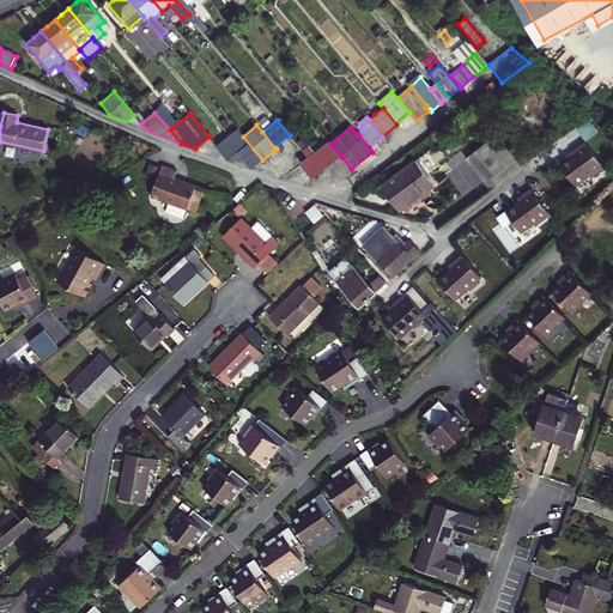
[(243,137),(237,129),(216,146),(228,161),(237,152),(252,169),(262,161),(243,137)]
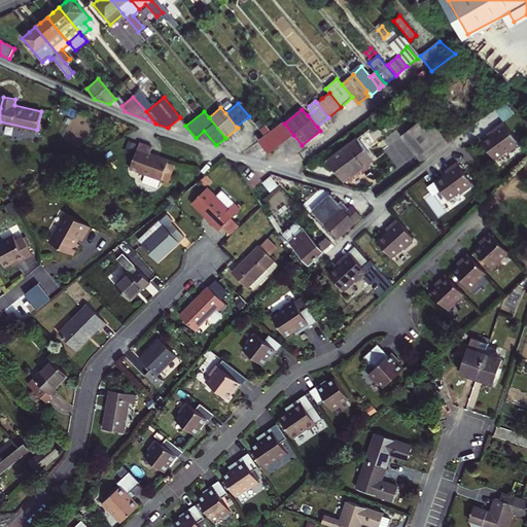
[(402,136),(422,163),(448,144),(441,134),(428,116),(402,136)]
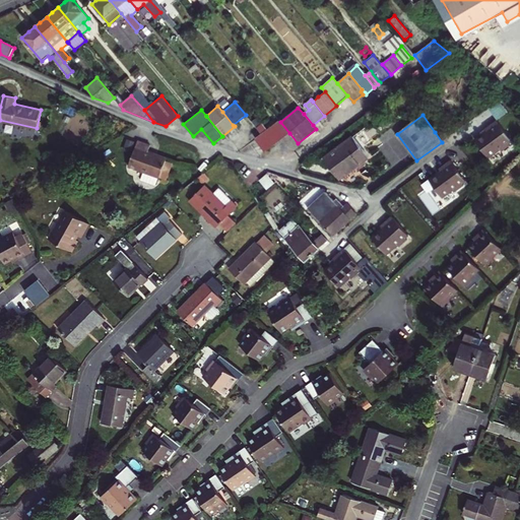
[(512,141),(497,121),(484,129),(486,131),(480,136),(474,140),(488,158),(500,149),(501,151),(510,145),(509,143),(512,141)]
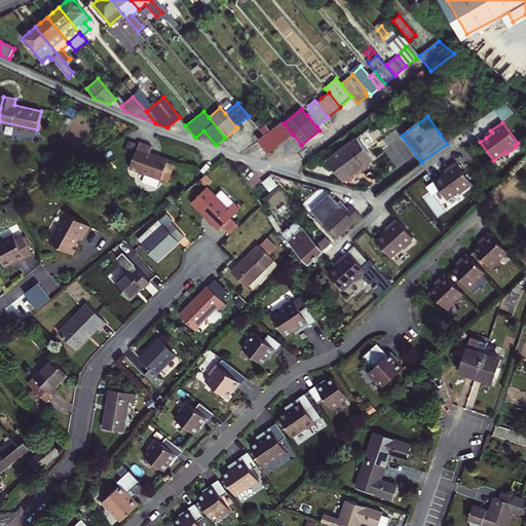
[(284,123),(264,136),(258,141),(267,153),(293,135),(284,123)]
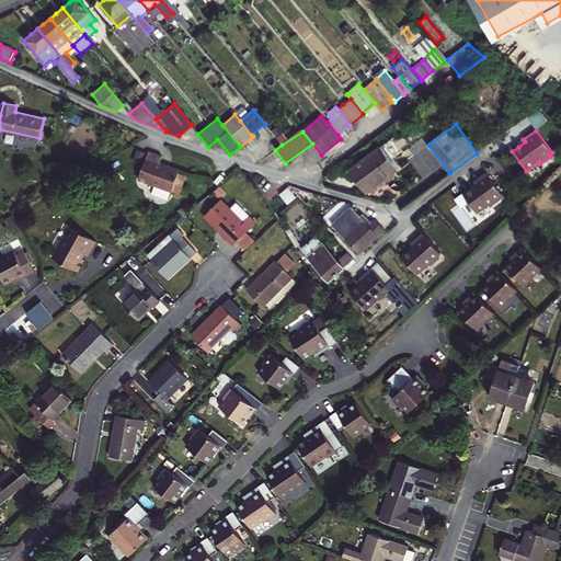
[(469,142),(477,153),(483,148),(476,138),(469,142)]
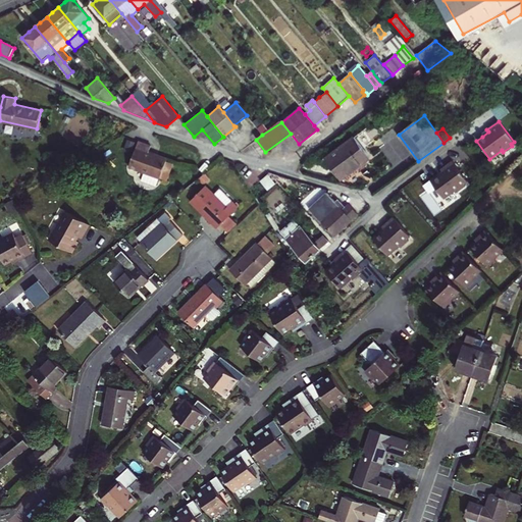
[(324,159),(341,179),(355,169),(370,158),(355,138),(324,159)]
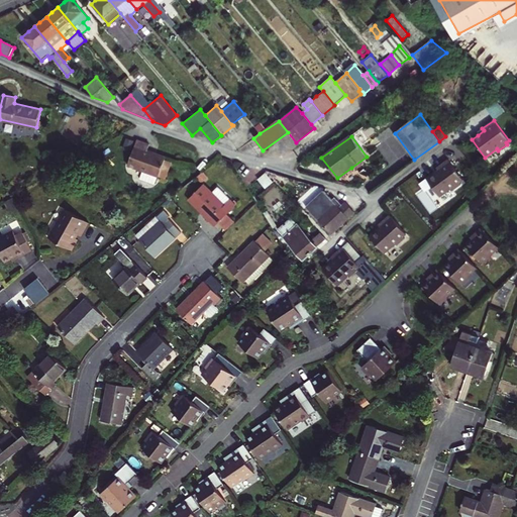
[(146,150),(149,144),(136,139),(127,165),(159,176),(159,175),(165,160),(166,158),(151,152),(146,150)]
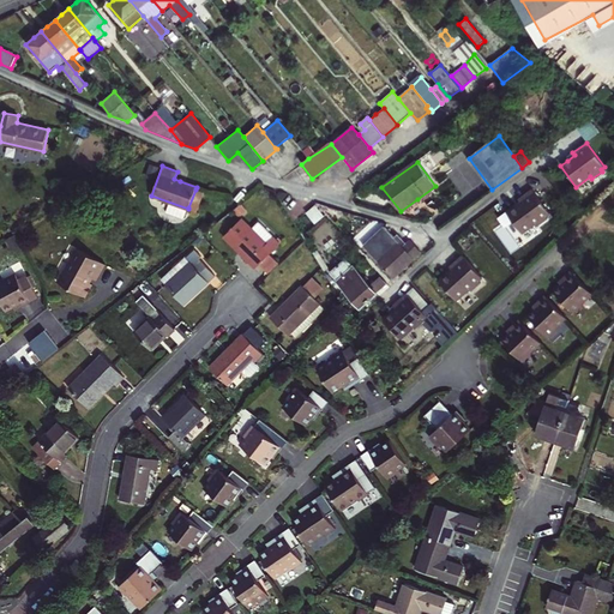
[(203,192),(196,190),(188,208),(197,210),(203,192)]
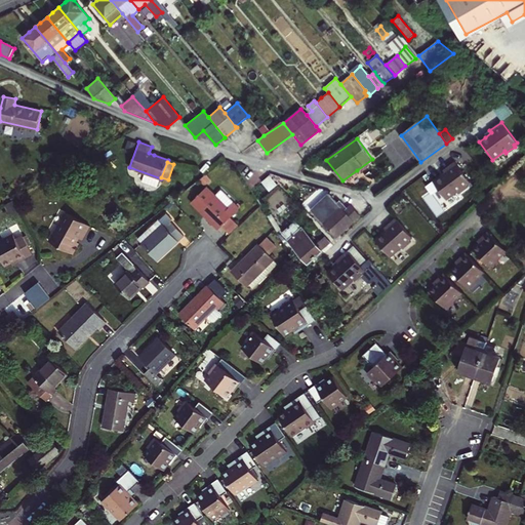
[(470,183),(455,162),(443,171),(445,173),(439,177),(433,182),(446,200),(458,192),(459,193),(468,187),(467,185),(470,183)]
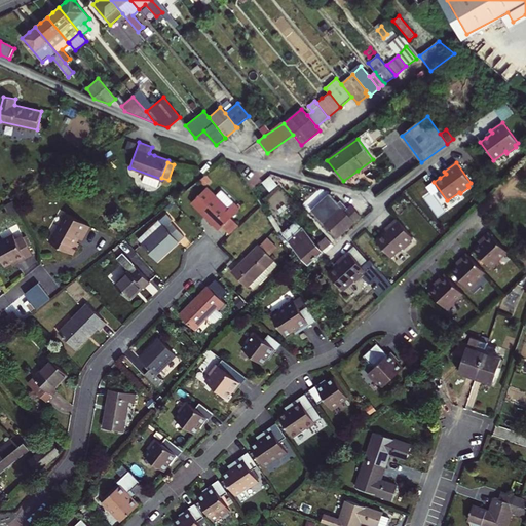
[(210,181),(205,175),(200,180),(204,185),(210,181)]
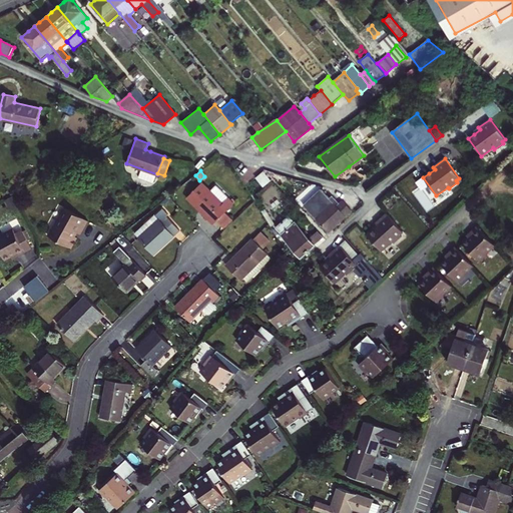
[(201,182),(186,197),(210,221),(213,224),(216,221),(223,228),(240,210),(215,185),(210,191),(201,182)]
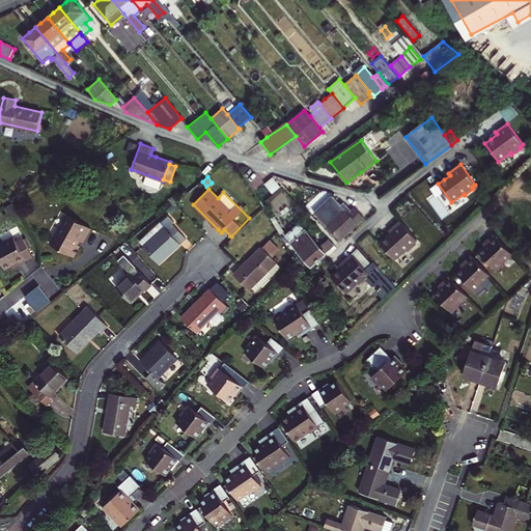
[(357,205),(351,211),(343,203),(341,205),(333,196),(311,216),(338,243),(353,228),(367,216),(357,205)]
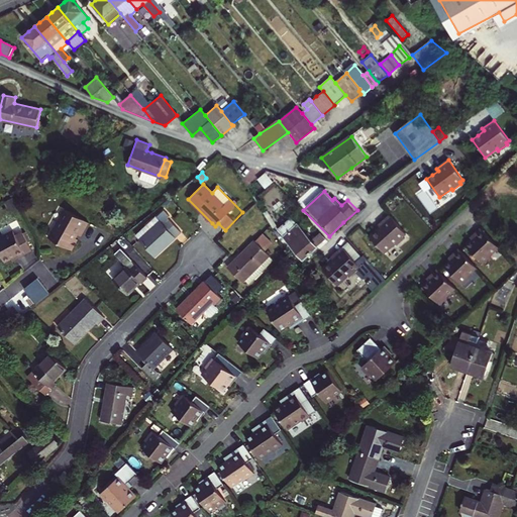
[(89,223),(65,209),(48,236),(74,250),(81,237),(89,223)]
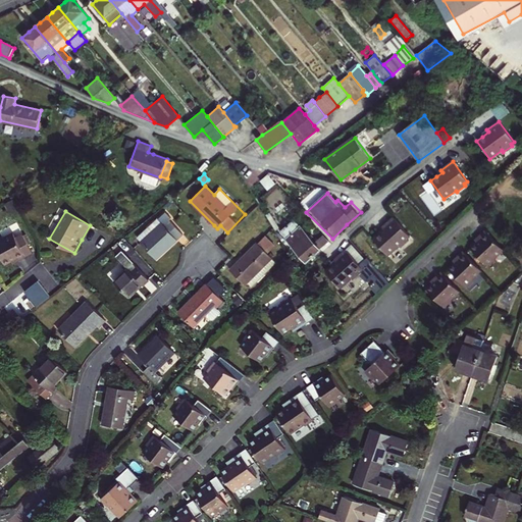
[(158,219),(157,218),(137,238),(141,243),(140,243),(155,259),(169,246),(181,235),(168,219),(170,218),(165,212),(158,219)]
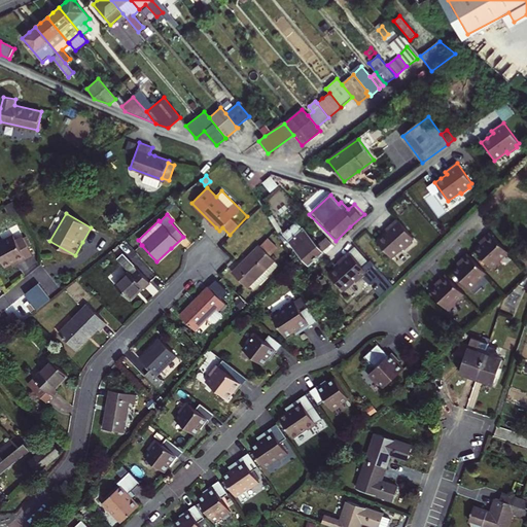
[(414,239),(396,219),(386,230),(387,231),(383,235),(377,241),(392,258),(402,248),(405,250),(412,242),(411,241),(414,239)]
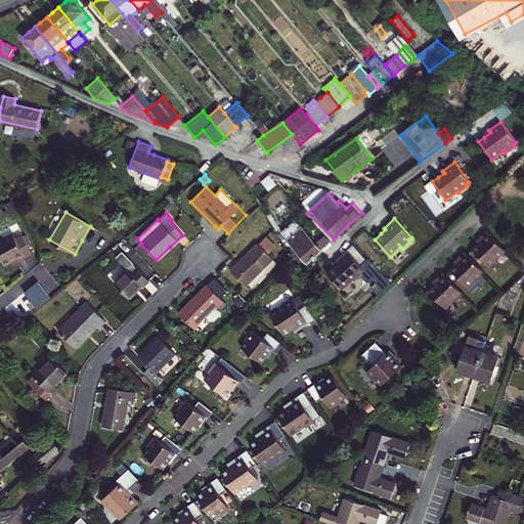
[(295,220),(281,232),(289,241),(290,238),(300,250),(298,252),(308,262),(319,252),(331,242),(324,235),(316,244),(295,220)]
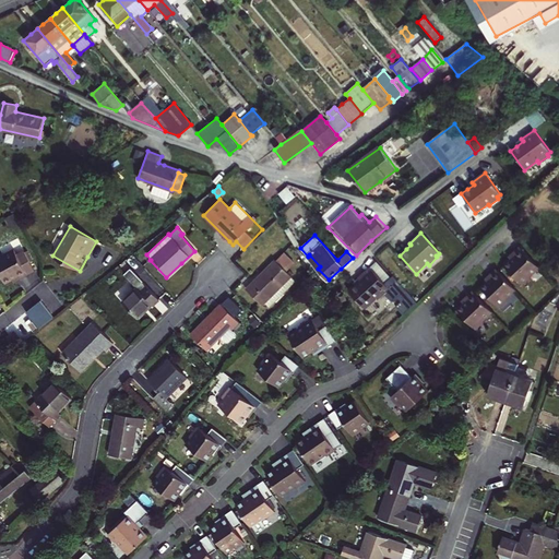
[(538,268),(520,248),(513,254),(514,256),(510,260),(503,266),(523,286),(531,278),(530,277),(538,268)]
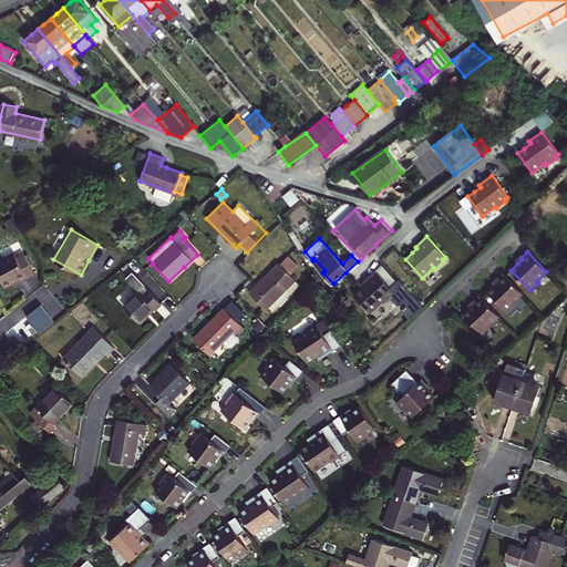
[(2,258),(0,258),(0,277),(6,288),(16,282),(19,280),(20,282),(35,275),(26,255),(18,259),(16,254),(3,259),(2,258)]
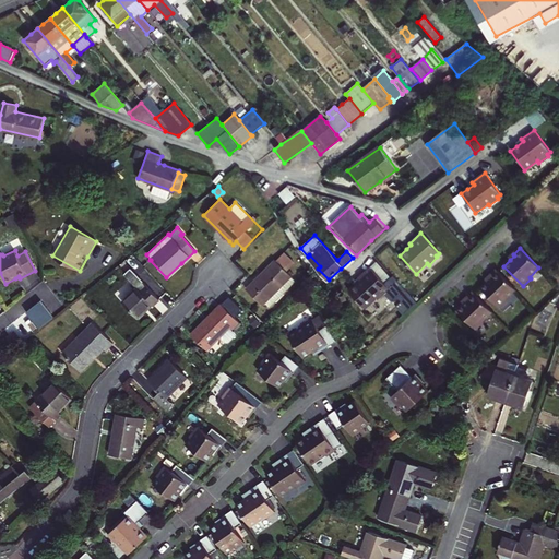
[(318,269),(320,266),(309,254),(308,257),(318,269)]
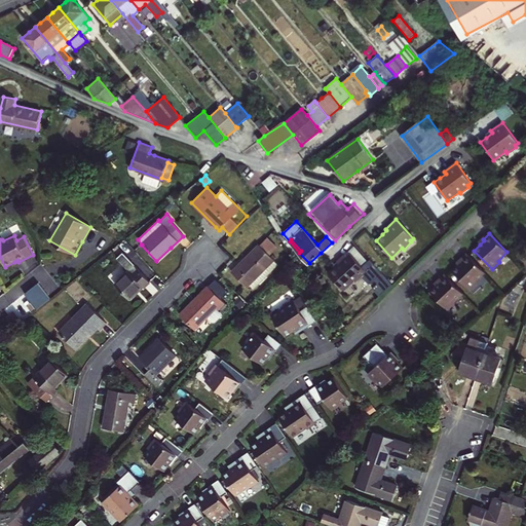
[(249,285),(254,289),(270,272),(266,268),(274,260),(259,245),(247,258),(248,259),(243,263),(232,273),(247,288),(249,285)]
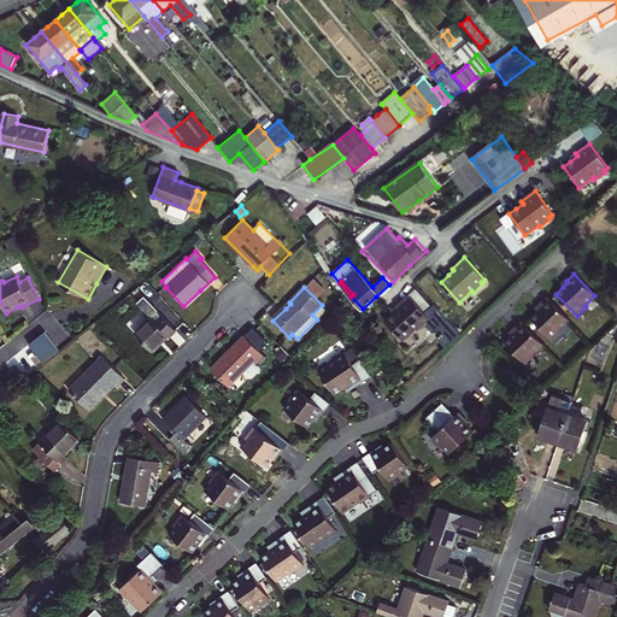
[(427,312),(410,295),(404,301),(398,306),(399,309),(387,321),(405,340),(418,328),(419,330),(427,324),(434,333),(441,327),(445,331),(439,338),(447,347),(462,334),(435,304),(427,312)]
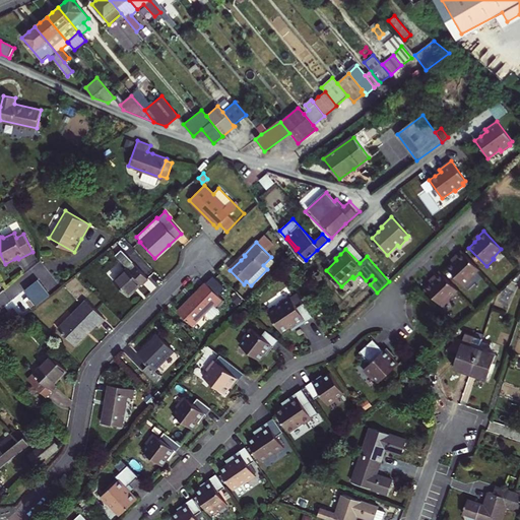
[(121,251),(115,256),(127,268),(114,281),(127,296),(136,287),(141,283),(142,284),(148,278),(121,251)]
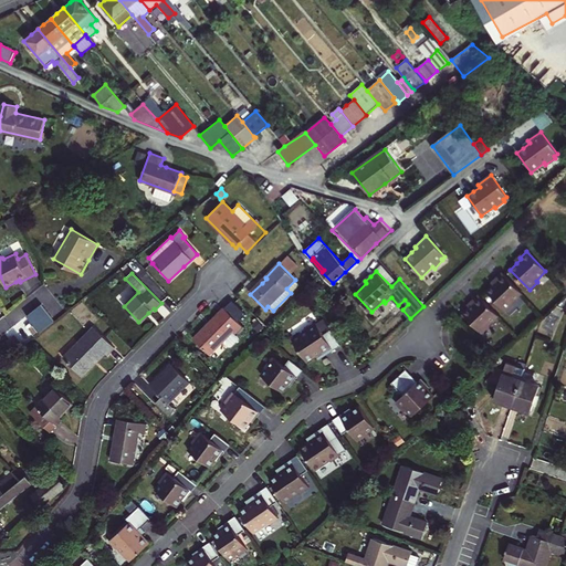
[(522,294),(503,273),(495,280),(498,282),(493,285),(486,292),(505,312),(514,305),(512,303),(522,294)]
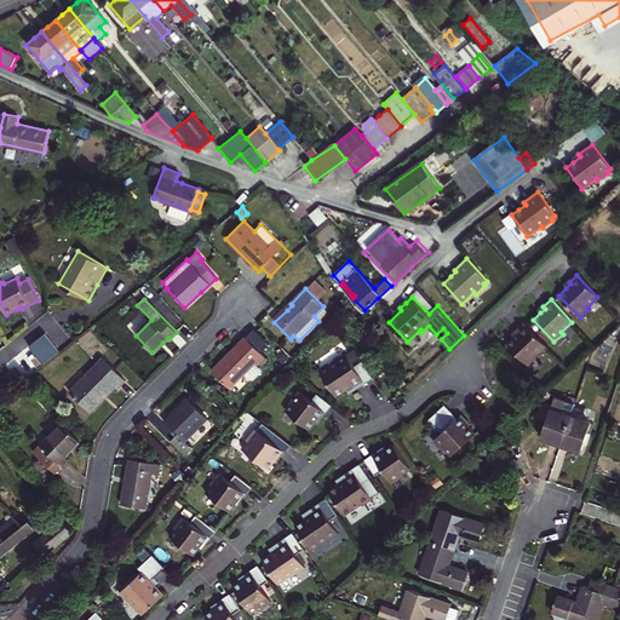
[(314,316),(319,321),(328,311),(323,306),(314,316)]
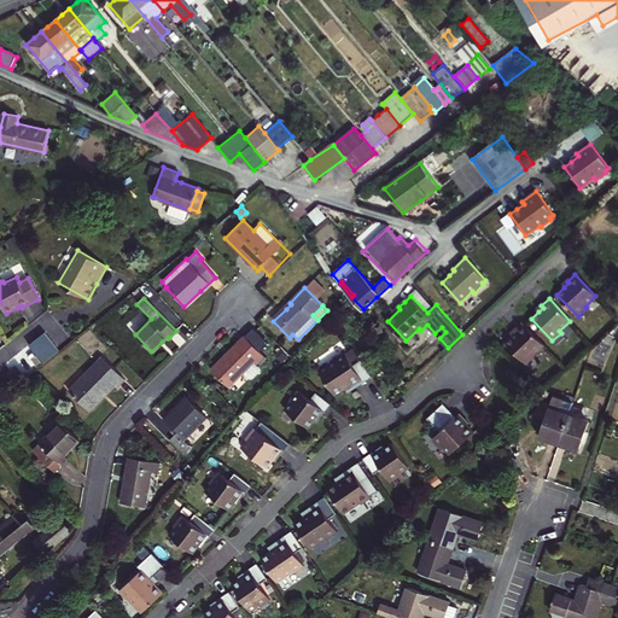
[(544,345),(523,322),(516,330),(518,332),(513,337),(506,343),(526,366),(535,357),(534,355),(544,345)]
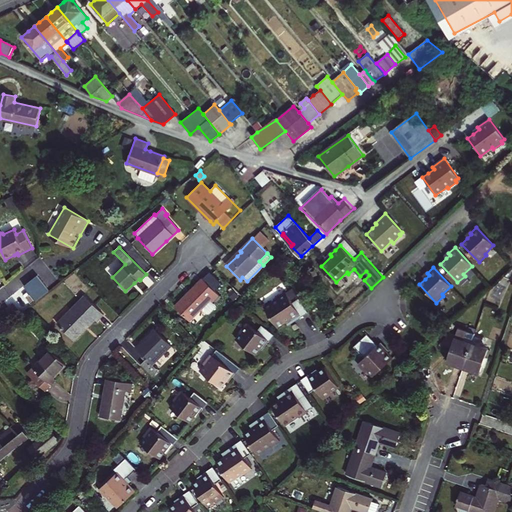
[(37,300),(50,290),(38,275),(25,285),(37,300)]
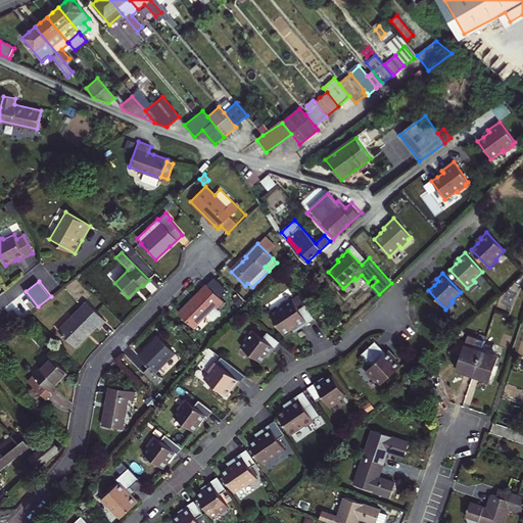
[(217,307),(224,301),(208,286),(201,292),(200,291),(179,313),(193,327),(206,314),(212,320),(216,320),(222,314),(217,307)]
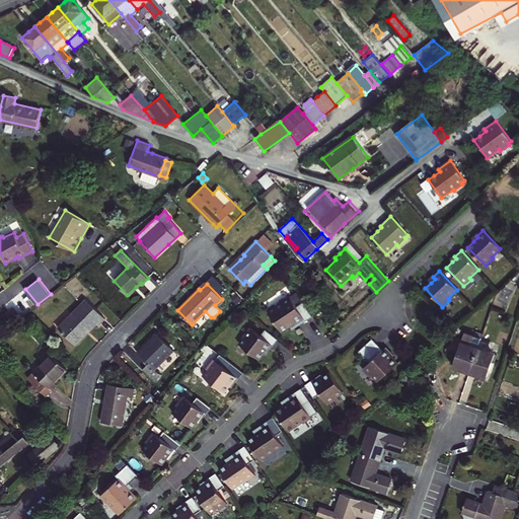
[(291,327),(297,323),(298,326),(312,317),(303,303),(297,308),(290,297),(282,302),(282,303),(268,312),(282,334),(291,327)]
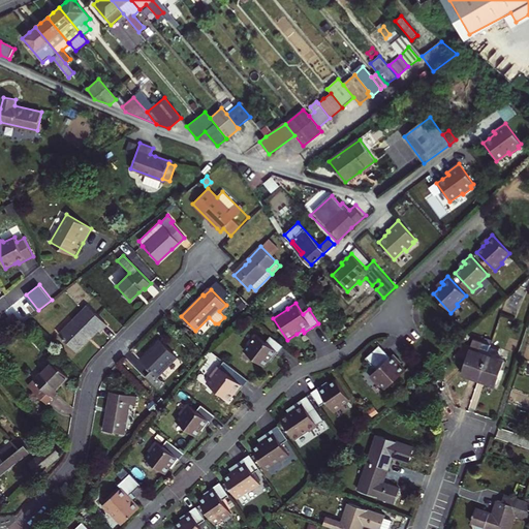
[(97,330),(100,332),(106,325),(88,306),(59,335),(75,351),(92,334),(97,330)]
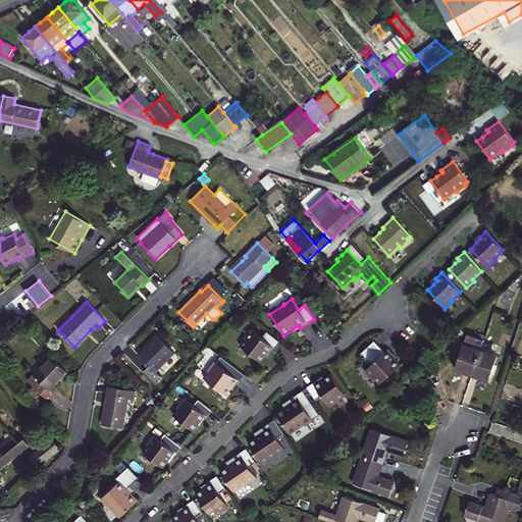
[(261,338),(251,330),(244,340),(245,341),(241,347),(259,362),(265,355),(271,347),(273,349),(278,342),(266,332),(261,338)]
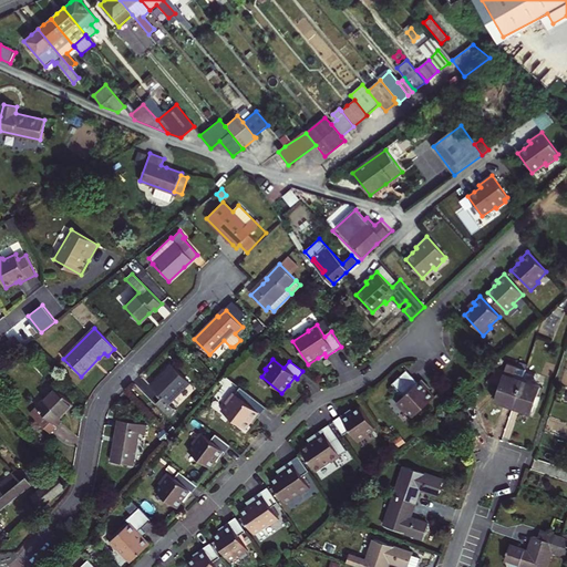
[(174,410),(168,403),(189,382),(171,363),(160,374),(150,385),(161,398),(155,403),(168,416),(174,410)]
